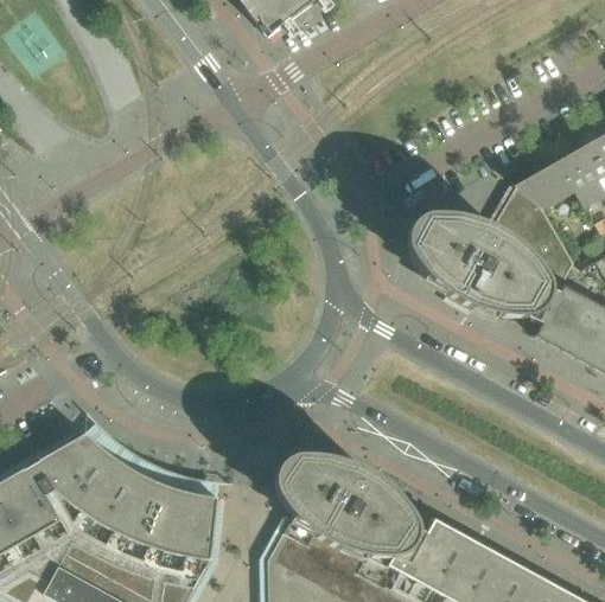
[(242,0),(246,5),(268,34),(310,4),(313,0),(242,0)]
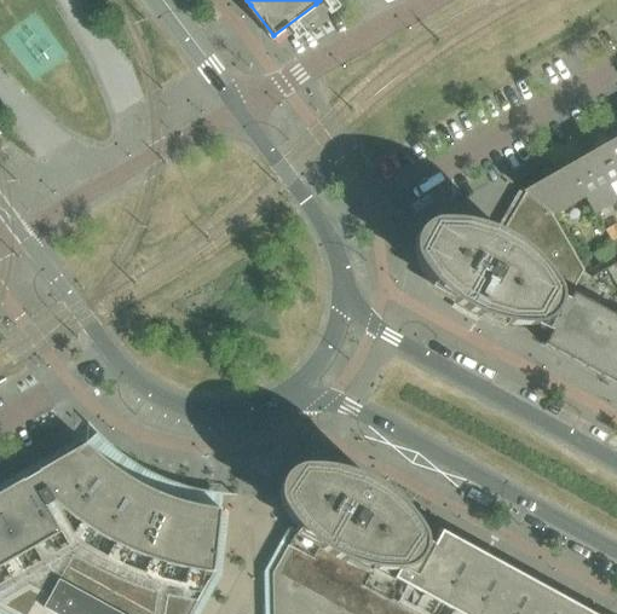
[(616,145),(613,140),(606,144),(606,143),(592,151),(616,192),(616,145)]
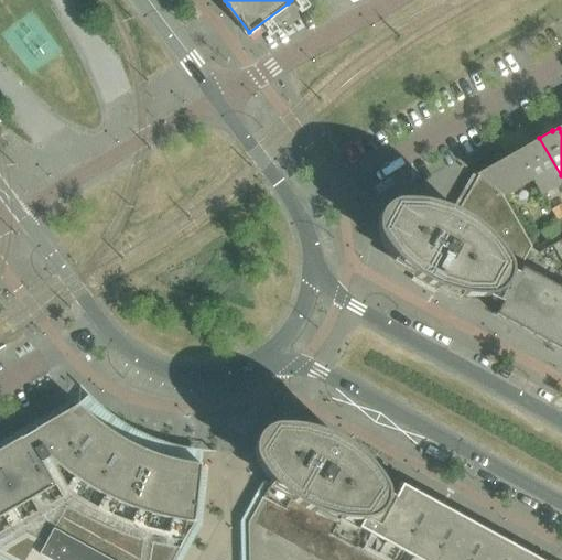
[(561,175),(539,139),(533,142),(532,141),(519,150),(543,191),(561,180),(561,175)]
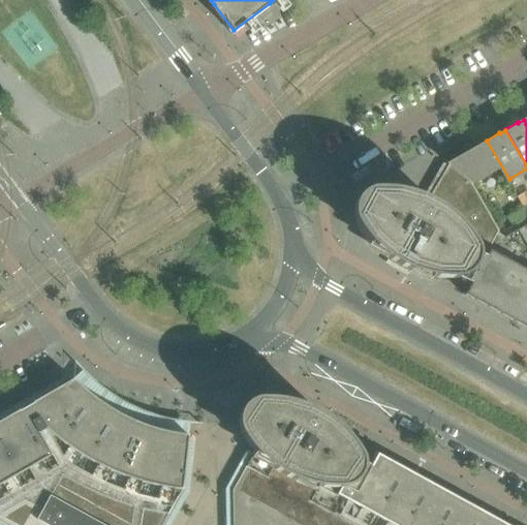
[(509,179),(487,141),(478,146),(477,145),(453,160),(450,162),(473,181),(500,165),(508,179),(509,179)]
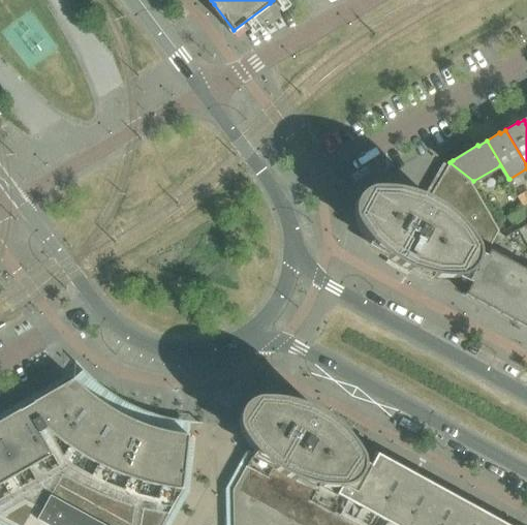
[(501,228),(473,181),(450,162),(428,199),(415,194),(403,190),(391,188),(377,188),(371,188),(366,191),(361,194),(357,199),(354,205),(354,211),(355,217),(355,219),(363,230),(371,241),(380,250),(392,257),(397,261),(407,267),(408,267),(421,272),(434,274),(446,276),(460,275),(462,275),(472,281),(478,269),(485,257),(491,247),(501,228)]
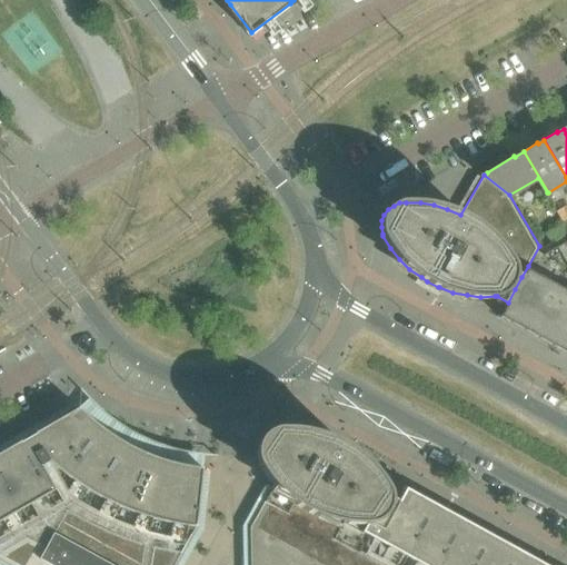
[(553,239),(566,230),(566,225),(564,220),(547,230),(553,239)]
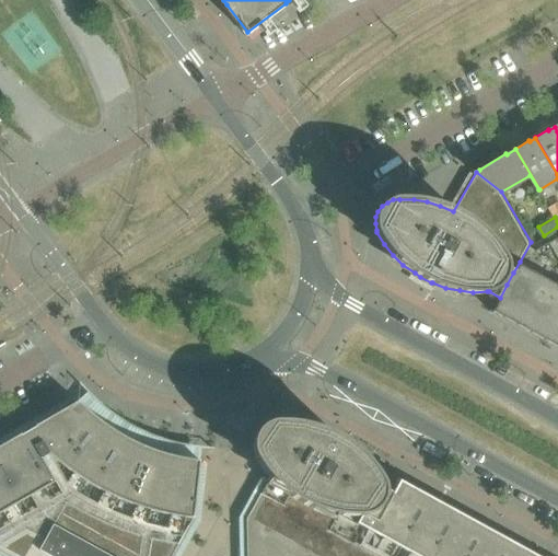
[(557,282),(520,262),(513,273),(507,285),(500,298),(493,310),(557,345),(557,282)]
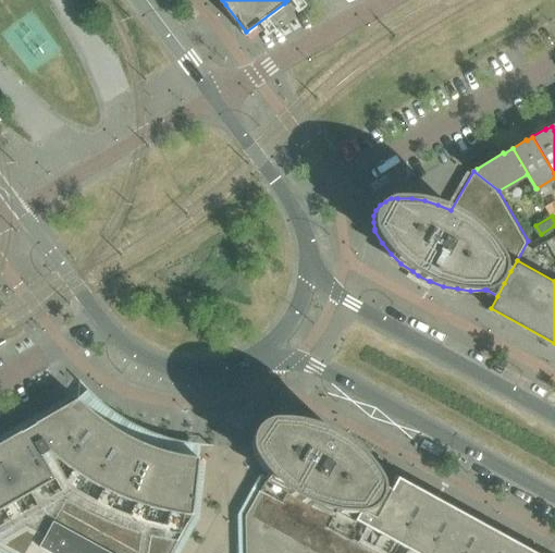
[(192,454),(173,451),(155,445),(137,439),(121,430),(107,420),(93,409),(78,396),(44,417),(46,419),(60,433),(75,446),(83,451),(74,467),(95,479),(113,488),(133,496),(152,503),(161,504),(173,507),(194,511),(200,455),(192,454)]
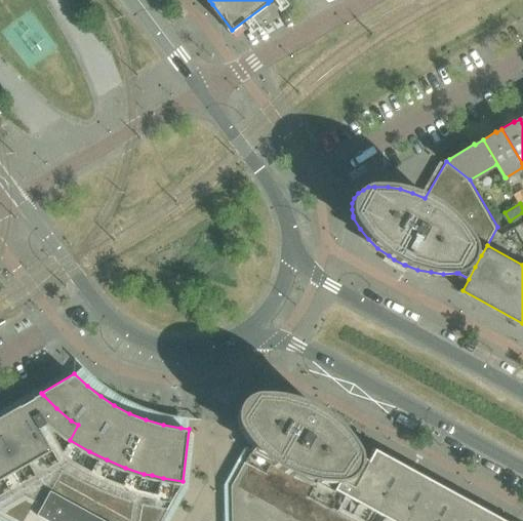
[(0,514),(12,520),(126,520),(152,475),(144,474),(125,468),(107,459),(89,451),(70,440),(78,425),(71,421),(56,408),(43,395),(41,393),(0,415),(0,514)]
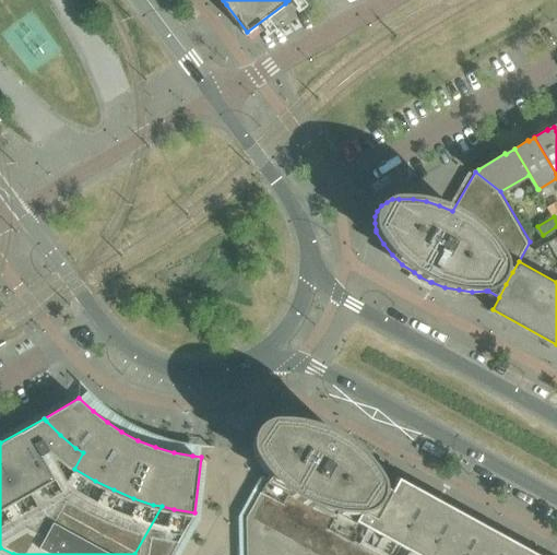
[(541,554),(512,540),(400,477),(393,489),(382,484),(381,482),(375,470),(374,469),(365,458),(355,448),(345,440),(332,433),(318,426),(312,425),(300,422),(296,421),(291,421),(284,420),(271,421),(269,422),(262,425),(258,428),(255,435),(253,440),(252,445),(253,451),(255,453),(257,459),(260,465),(265,470),(270,474),(247,516),(247,554),(541,554)]
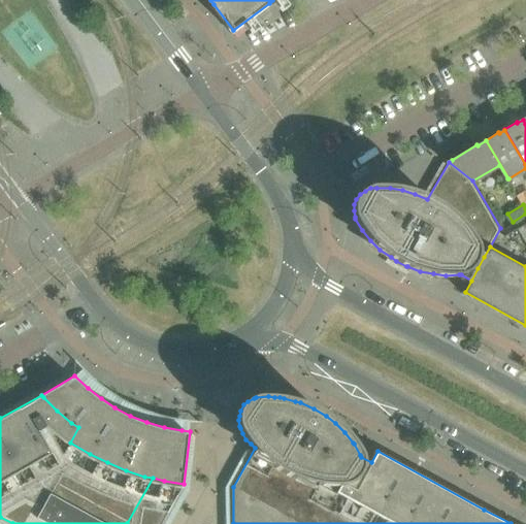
[(162,523),(184,487),(184,484),(164,481),(153,478),(127,523),(162,523)]
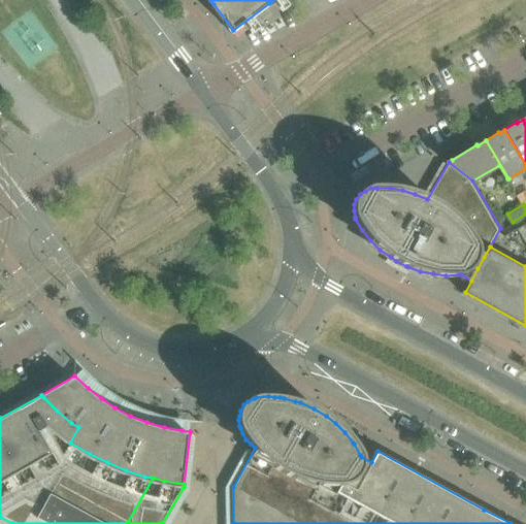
All buildings are outlined.
